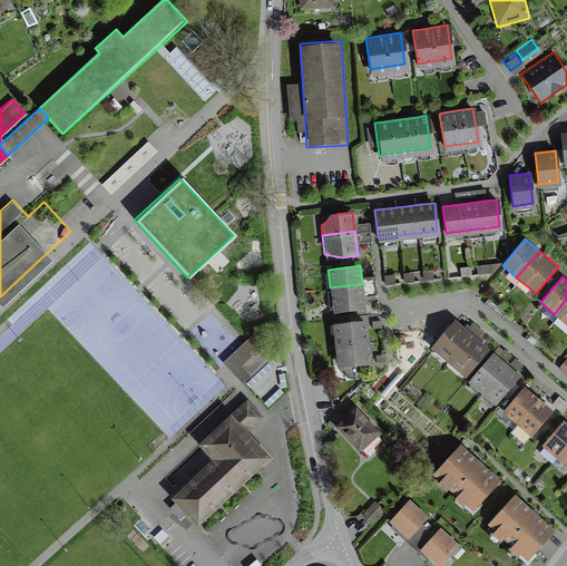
[(362,284),(330,288),(332,308),(364,304),(362,284)]
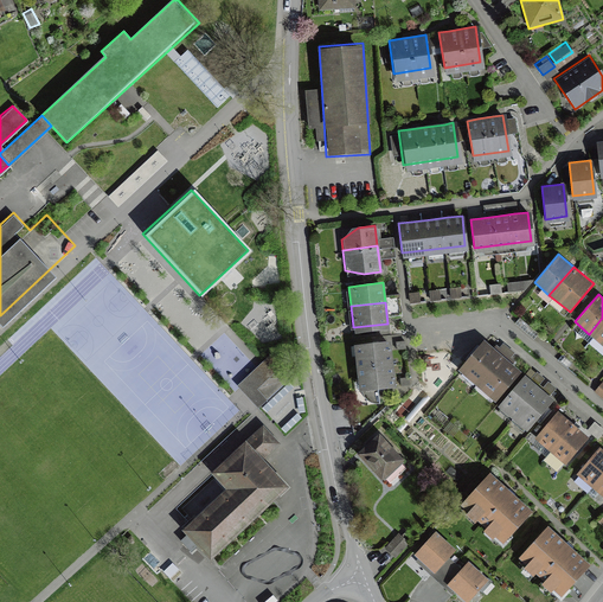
[(513,322),(521,328),(526,324),(518,316),(513,322)]
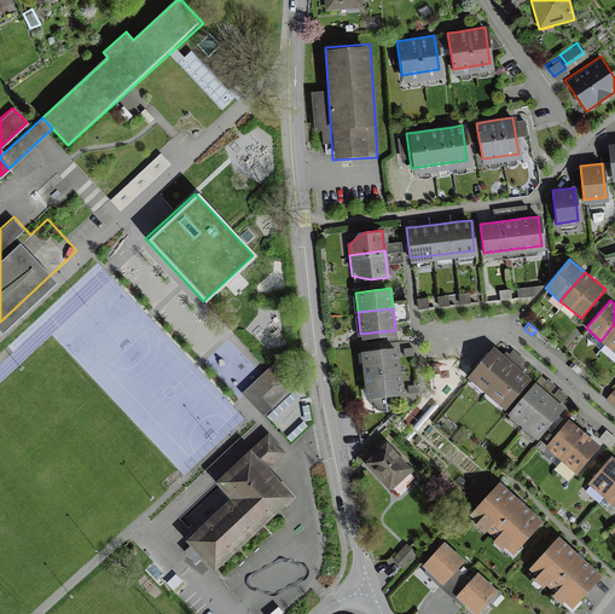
[(614,324),(601,341),(614,353),(614,324)]
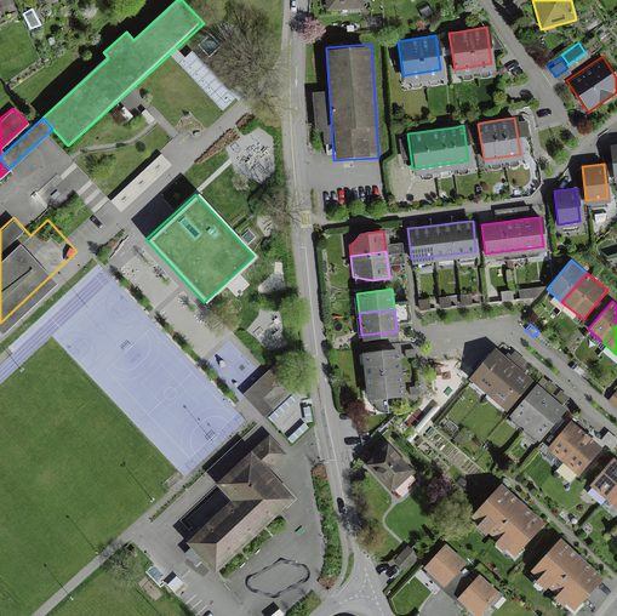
[(549,340),(538,331),(533,336),(544,346),(549,340)]
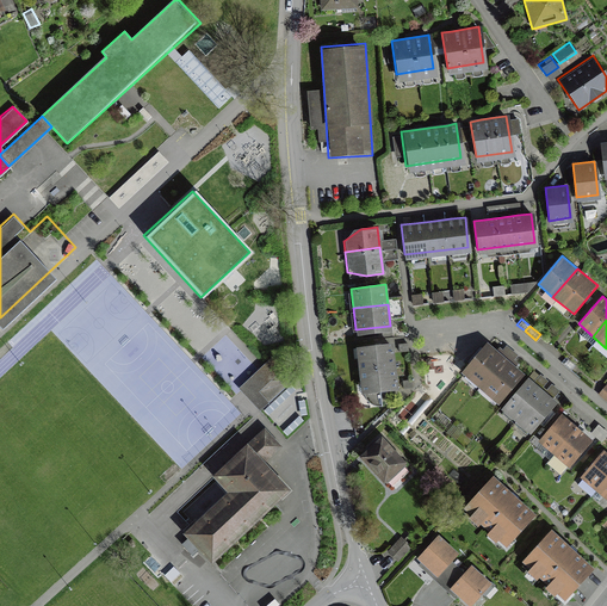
[(460,368),(478,383),(509,347),(505,342),(497,352),(484,340),(460,368)]
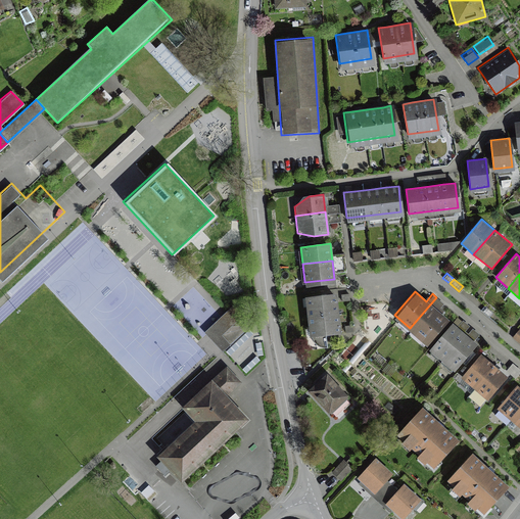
[(305,314),(336,311),(334,293),(304,297),(305,314)]
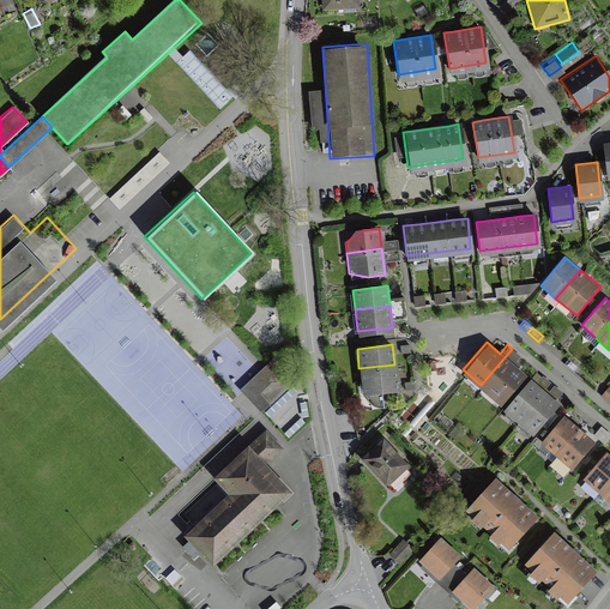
[(517,354),(512,349),(481,385),(500,401),(524,373),(511,361),(517,354)]
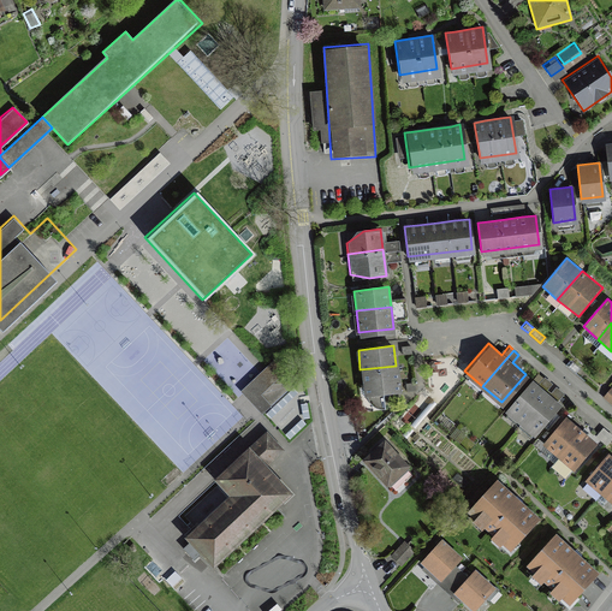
[(564,365),(574,373),(578,367),(569,359),(564,365)]
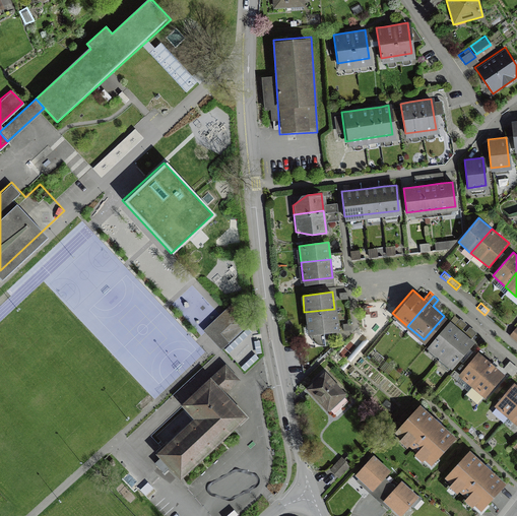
[(334,309),(304,312),(307,335),(314,342),(323,343),(323,333),(336,330),(334,309)]
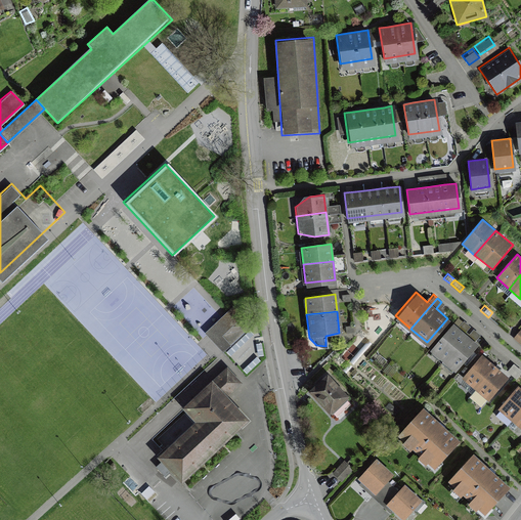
[(240,319),(221,334),(229,343),(247,329),(240,319)]
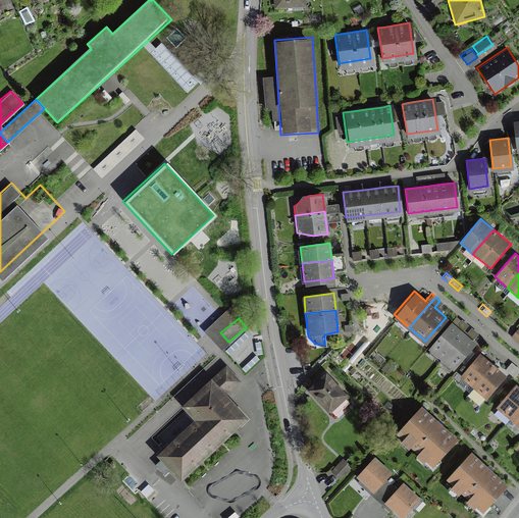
[(428,349),(438,358),(461,331),(451,322),(428,349)]
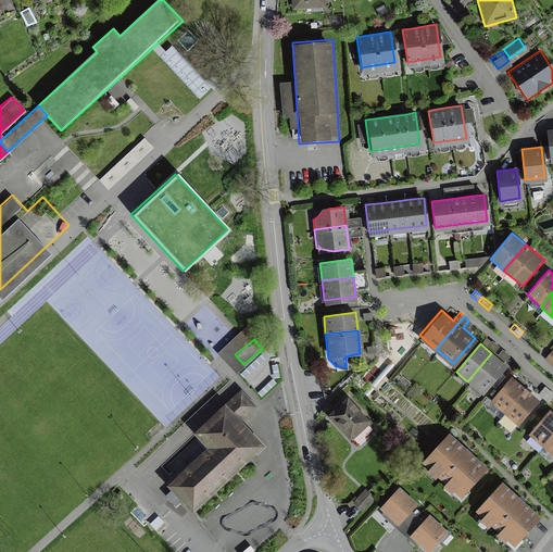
[(543,358),(552,365),(552,352),(550,350),(543,358)]
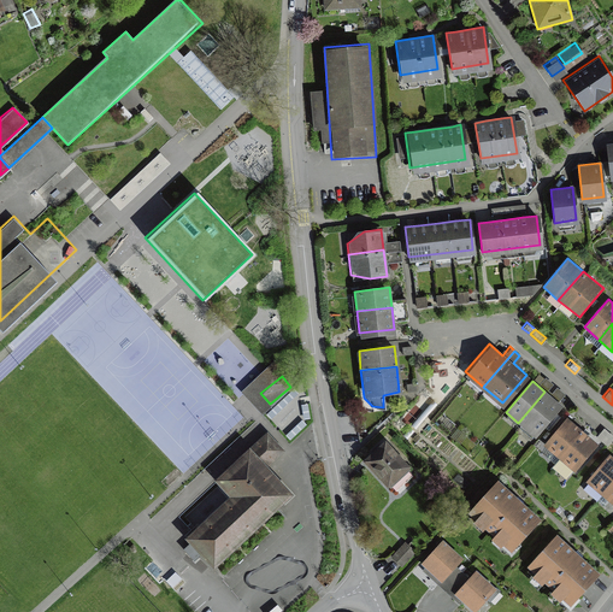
[(563,406),(544,392),(518,423),(536,437),(563,406)]
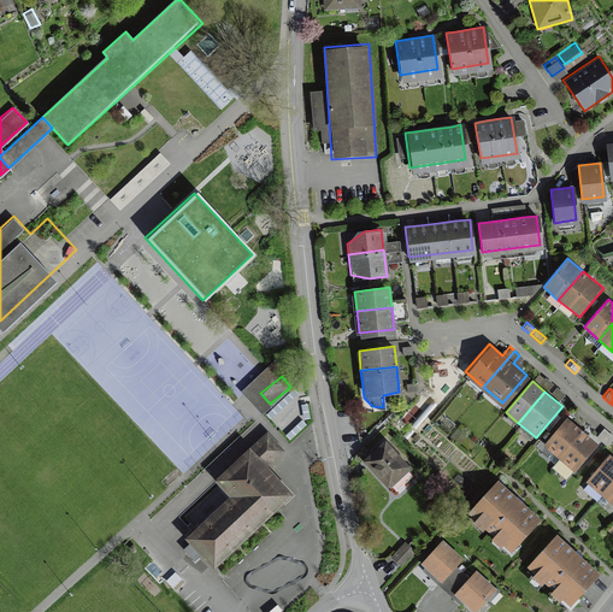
[(555,455),(579,428),(567,417),(543,445),(555,455)]
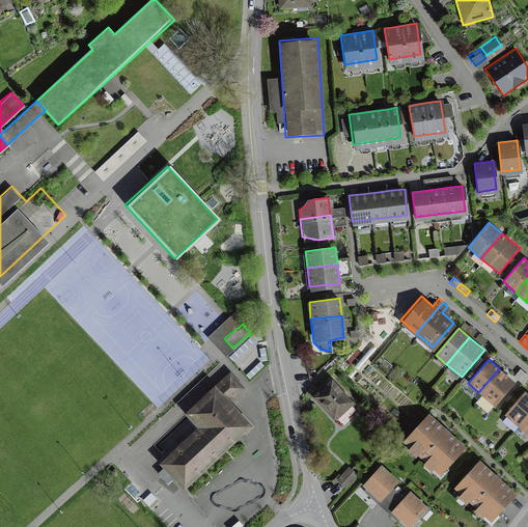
[(518,365),(512,371),(521,379),(526,372),(518,365)]
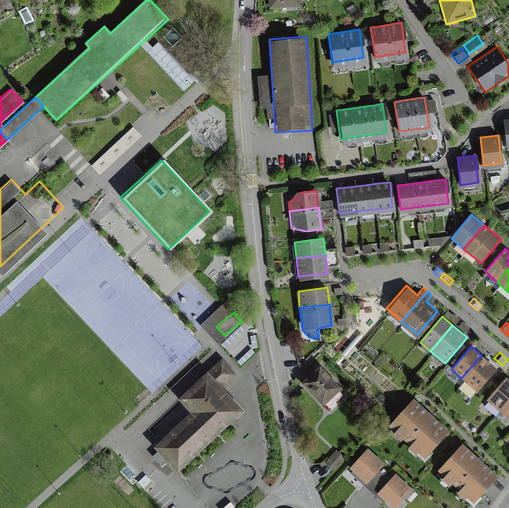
[(481,355),(461,378),(476,392),(497,369),(481,355)]
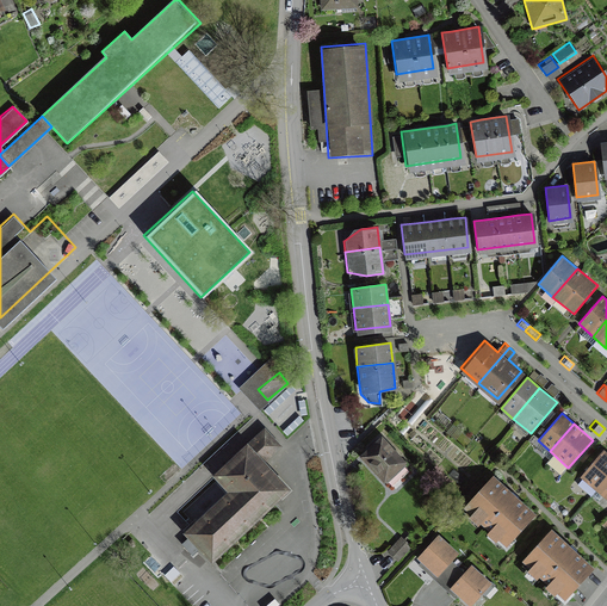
[(225,489),(180,531),(210,563),(291,489),(264,461),(282,445),(265,427),(212,475),(225,489)]
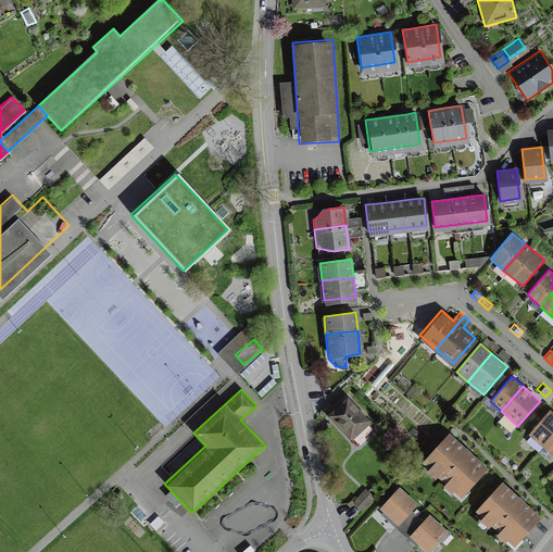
[(327,414),(350,440),(368,424),(346,398),(327,414)]
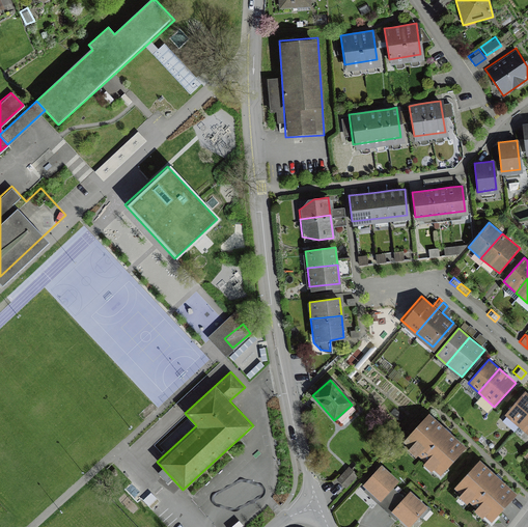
[(516,423),(527,408),(527,393),(525,391),(504,415),(516,423)]
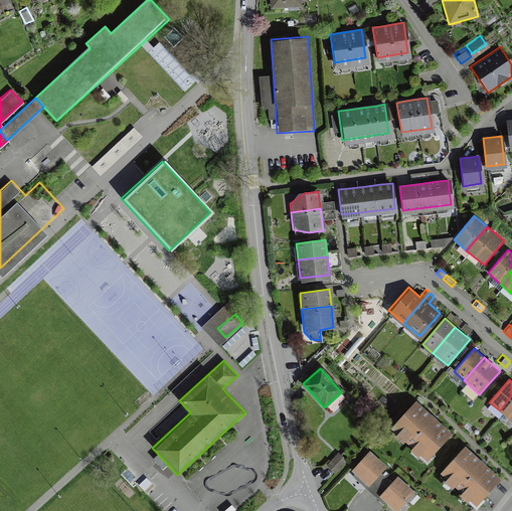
[(511,395),(500,410),(511,420),(511,395)]
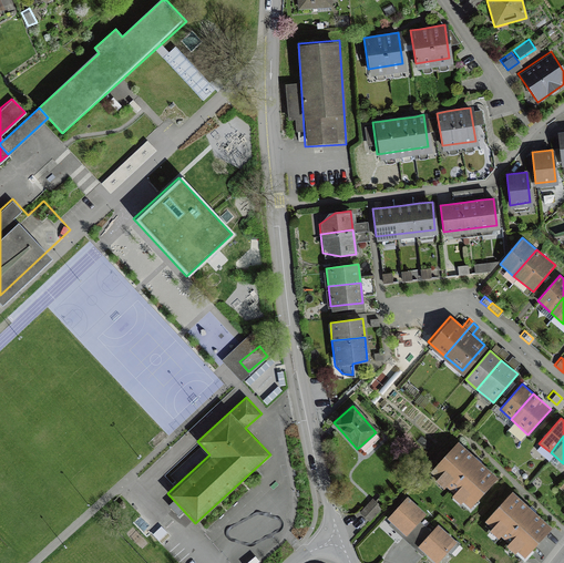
[(428,472),(469,509),(498,477),(457,440),(428,472)]
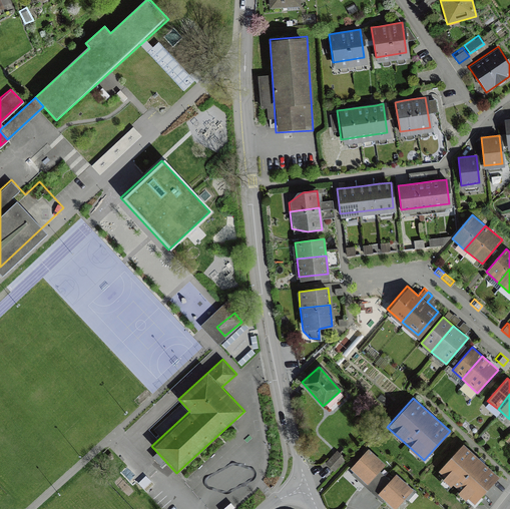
[(440,473),(476,504),(498,477),(463,446),(440,473)]
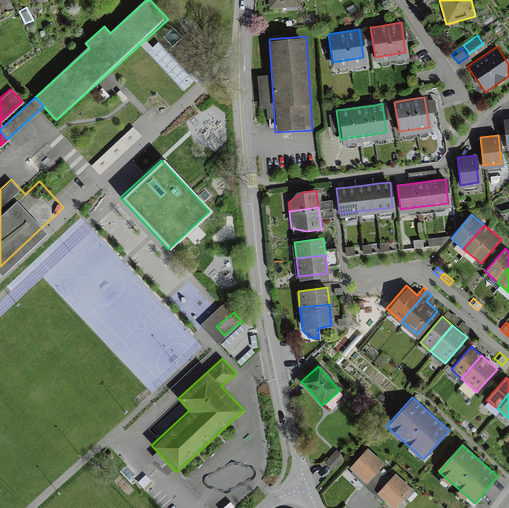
[(364,447),(348,464),(363,478),(379,461),(364,447)]
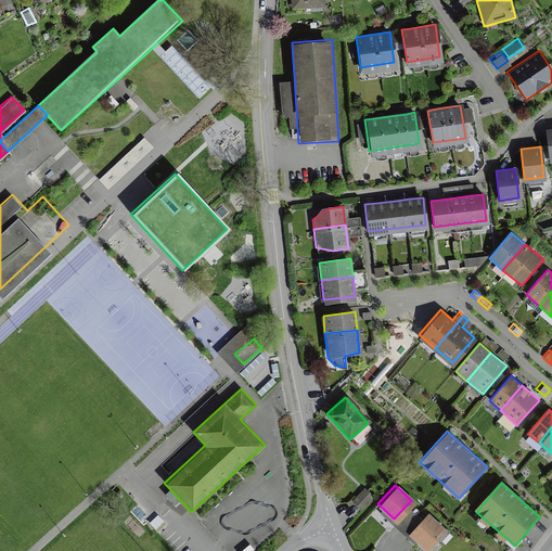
[(351,501),(360,509),(373,496),(363,487),(351,501)]
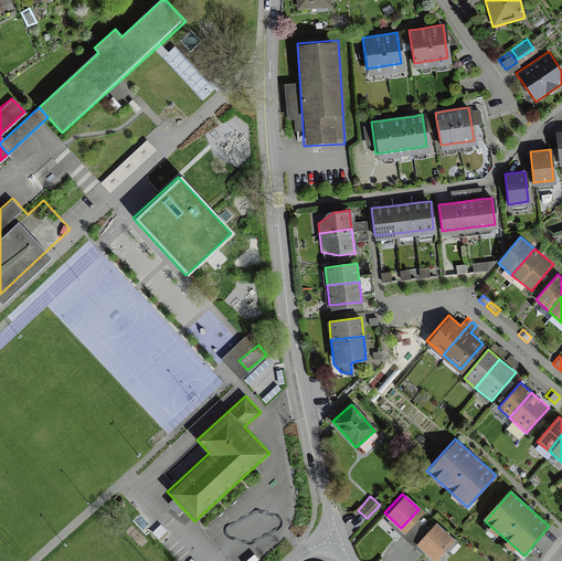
[(434,522),(415,543),(434,560),(436,560),(455,540),(434,522)]
